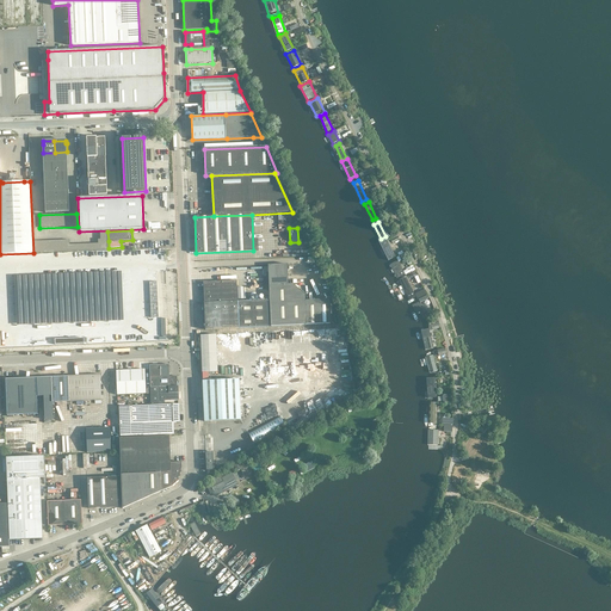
[(69,240),(34,241),(34,253),(109,251),(107,232),(100,232),(100,240),(98,240),(98,244),(69,245),(69,240)]
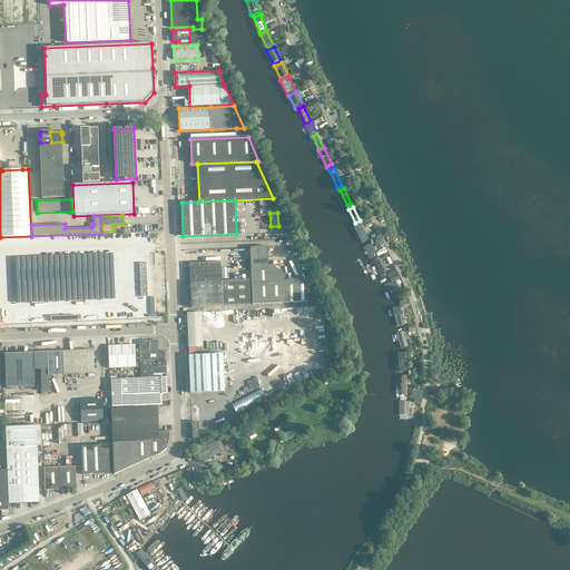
[(365,243),(370,241),(361,222),(354,224),(356,228),(357,228),(365,243)]
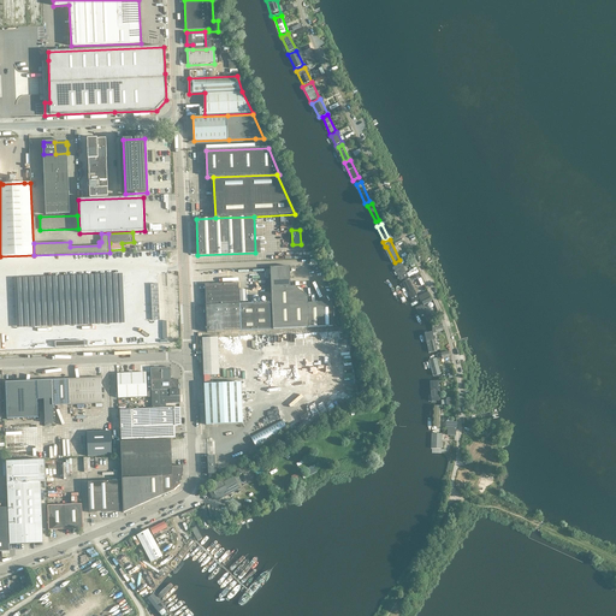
[(99,254),(0,258),(0,303),(3,349),(131,343),(129,297),(136,297),(135,277),(100,278),(99,264),(99,254)]
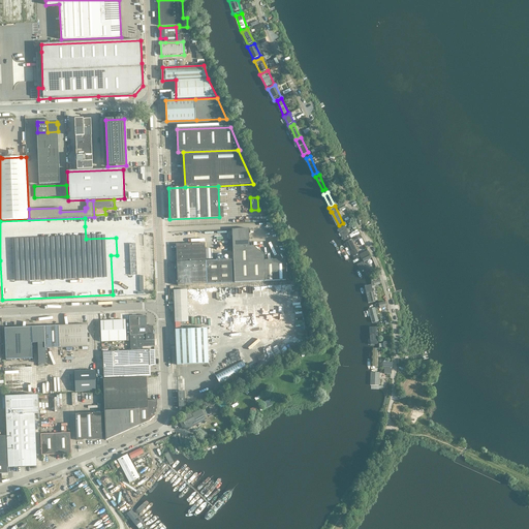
[(350,238),(344,225),(338,228),(344,241),(350,238)]
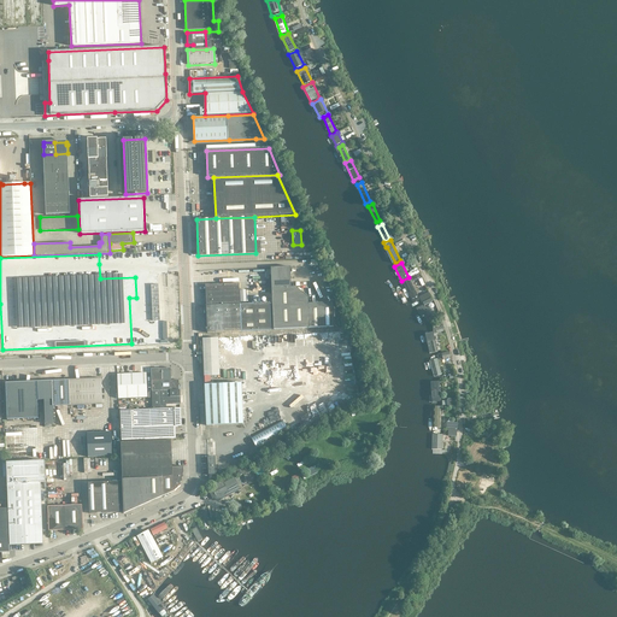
[(271,268),(274,329),(334,327),(333,303),(309,304),(309,299),(295,287),(292,287),(291,266),(271,268)]
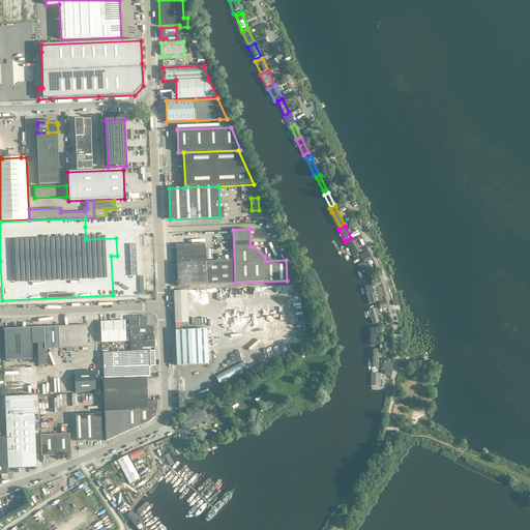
[(348,242),(356,261),(361,259),(352,240),(348,242)]
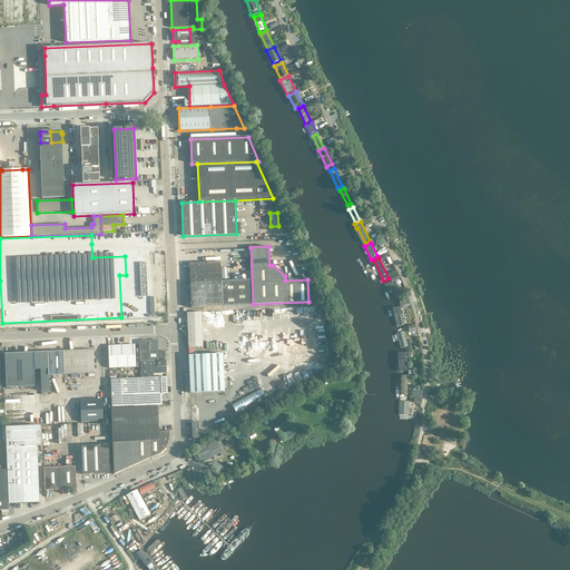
[(249,279),(222,281),(220,263),(190,264),(192,307),(223,306),(251,305),(249,279)]
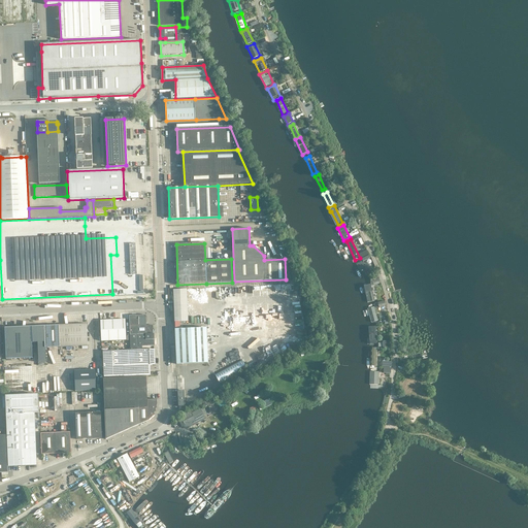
[(356,263),(363,277),(368,274),(362,260),(356,263)]
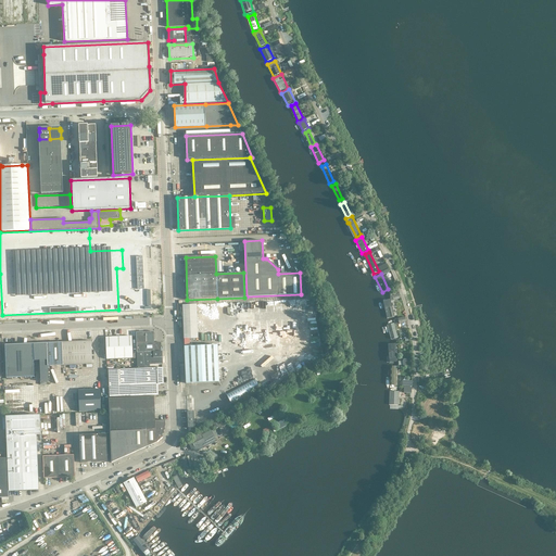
[(395,317),(391,299),(384,300),(389,318),(395,317)]
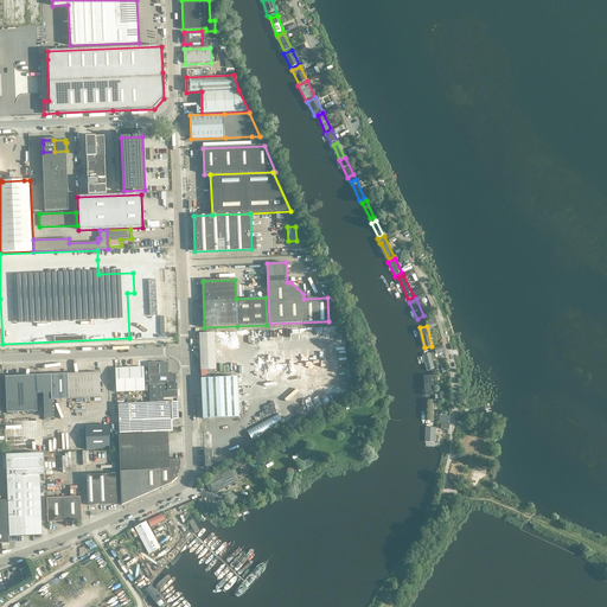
[(199,333),(202,370),(216,370),(215,333),(199,333)]
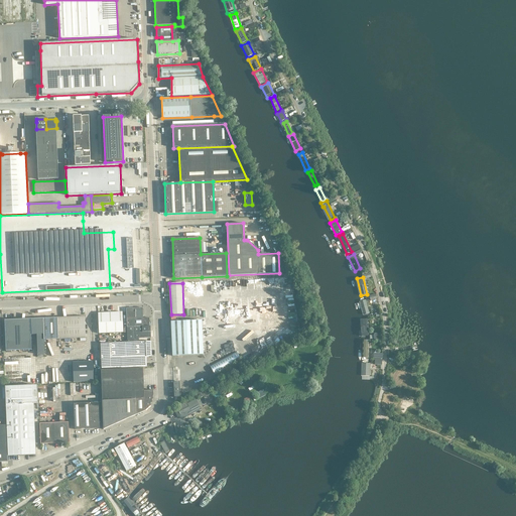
[(370,314),(367,299),(360,300),(363,315),(370,314)]
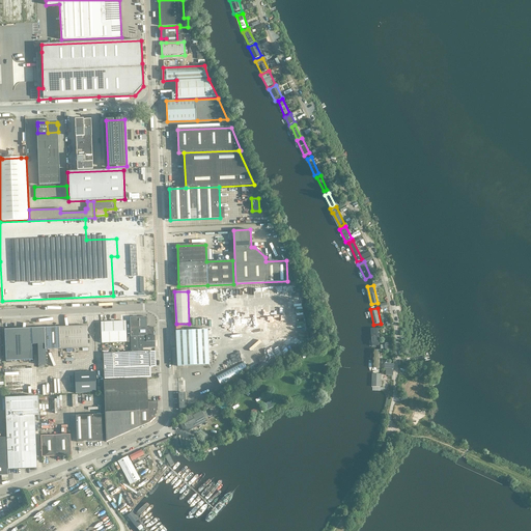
[(130,317),(131,336),(154,336),(154,327),(147,327),(147,316),(130,317)]
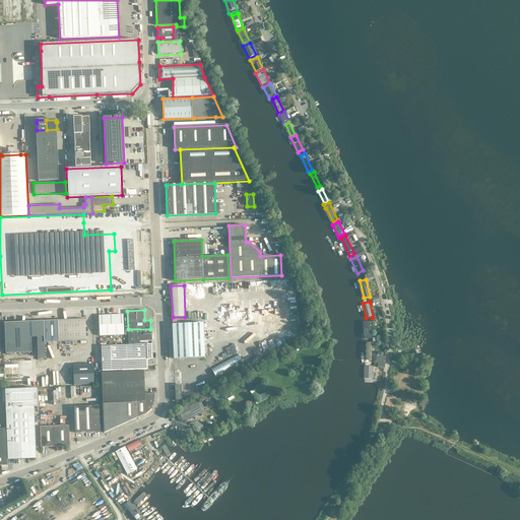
[(99,316),(100,336),(124,335),(123,315),(99,316)]
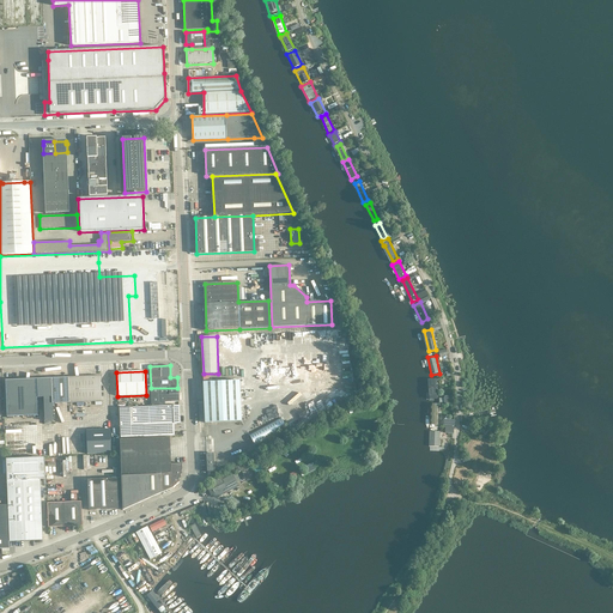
[(68,377),(70,402),(70,406),(84,405),(84,402),(102,401),(101,376),(68,377)]
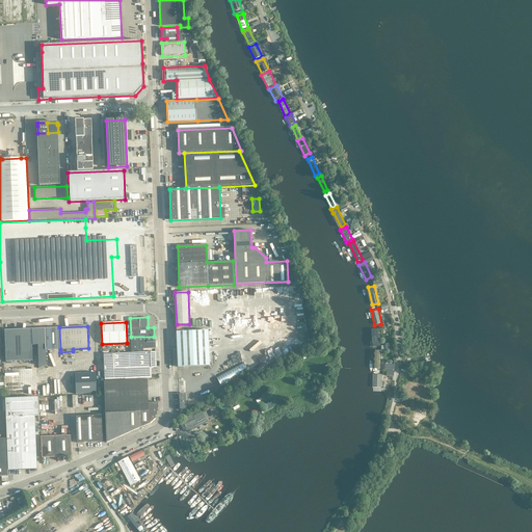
[(52,328),(45,328),(46,350),(53,350),(60,349),(59,327),(52,328)]
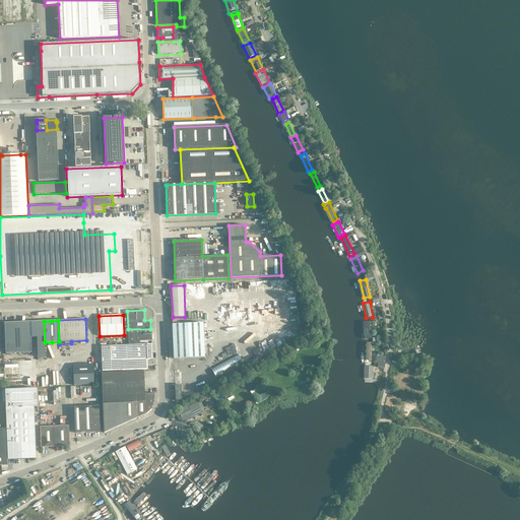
[(5,323),(6,353),(31,351),(30,321),(5,323)]
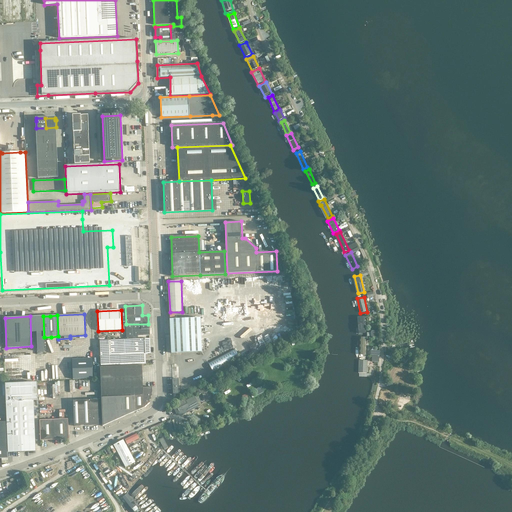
[(37,351),(44,351),(44,337),(43,316),(31,316),(32,332),(37,332),(37,351)]
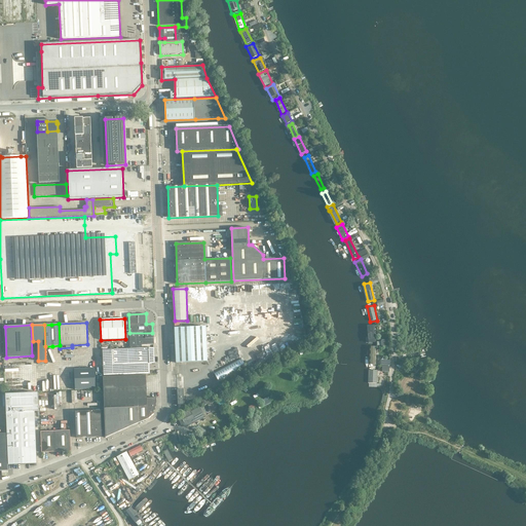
[(367,326),(368,343),(377,342),(375,325),(367,326)]
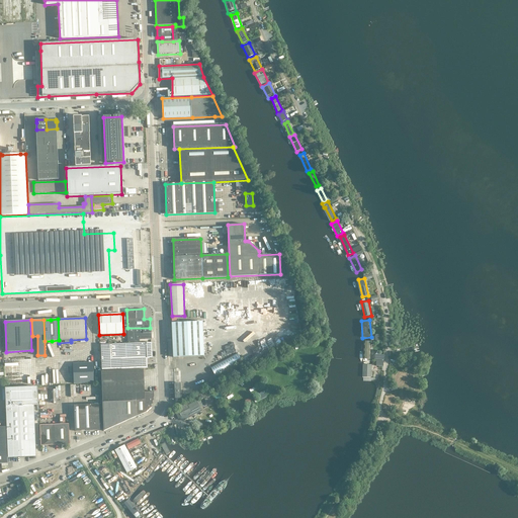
[(172,323),(174,357),(204,356),(202,322),(172,323)]
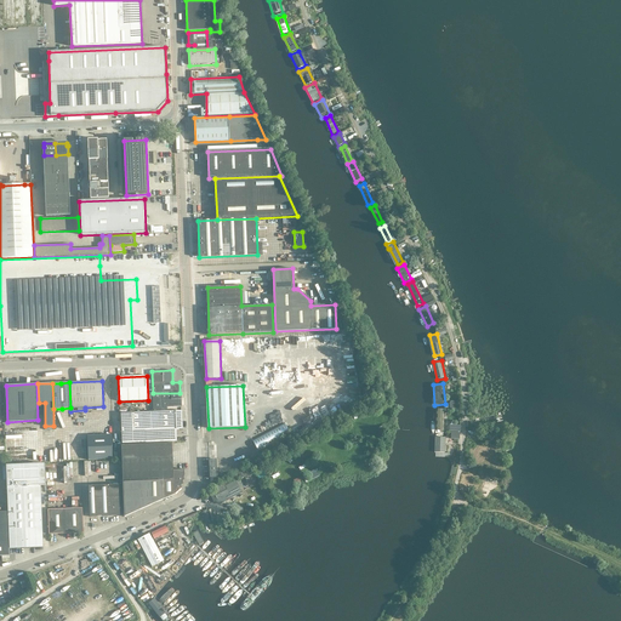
[(182,393),(180,393),(153,393),(154,411),(167,411),(167,409),(167,408),(182,406),(182,393)]
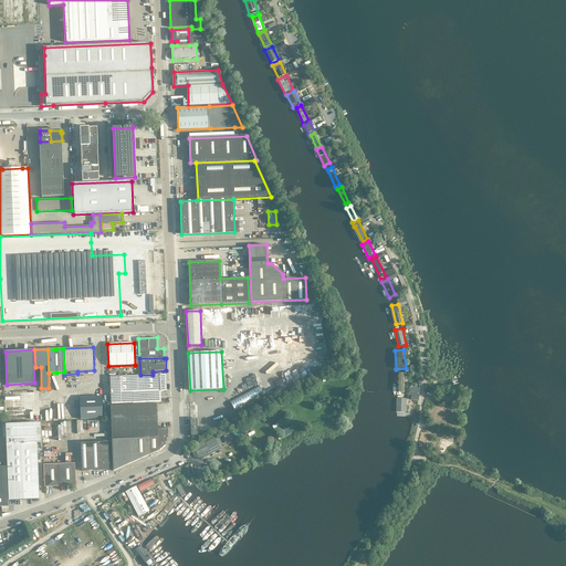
[(160,394),(160,391),(167,391),(166,375),(111,377),(112,405),(134,404),(161,402),(160,394)]
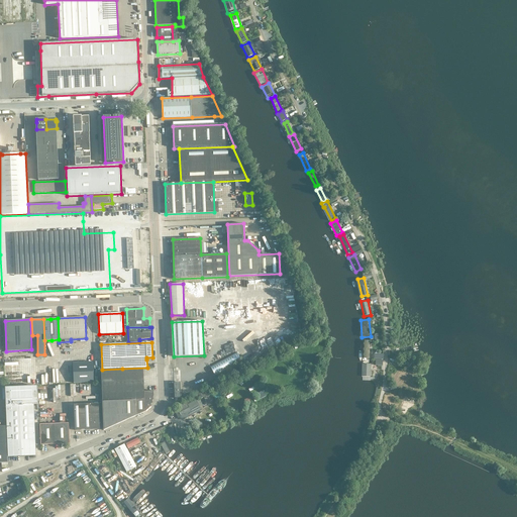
[(211,368),(216,377),(242,362),(236,352),(211,368)]
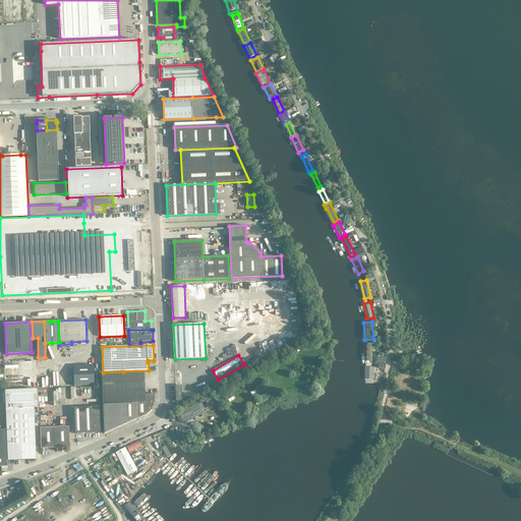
[(12,361),(12,382),(36,382),(36,378),(34,378),(33,360),(12,361)]
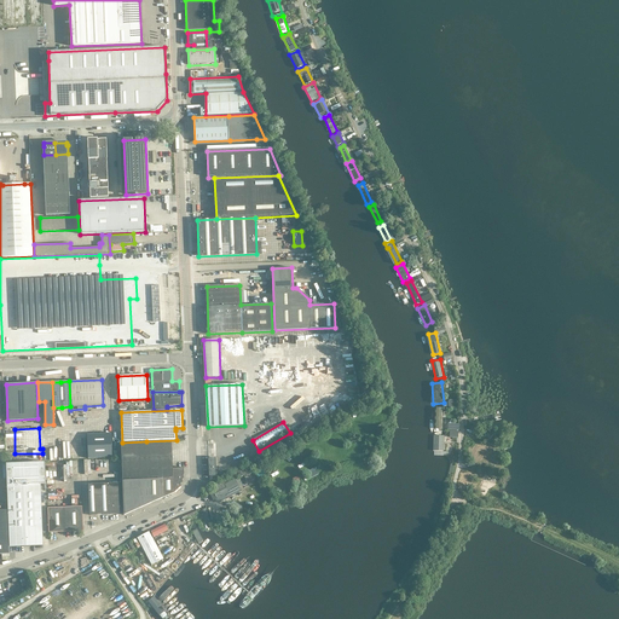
[(87,434),(88,458),(113,457),(111,433),(87,434)]
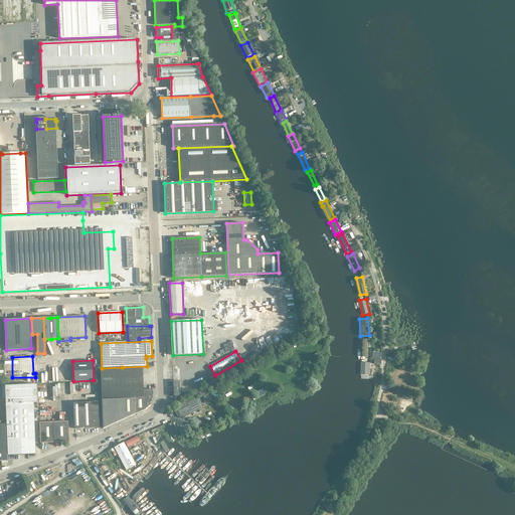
[(360,375),(369,375),(370,362),(361,362),(360,375)]
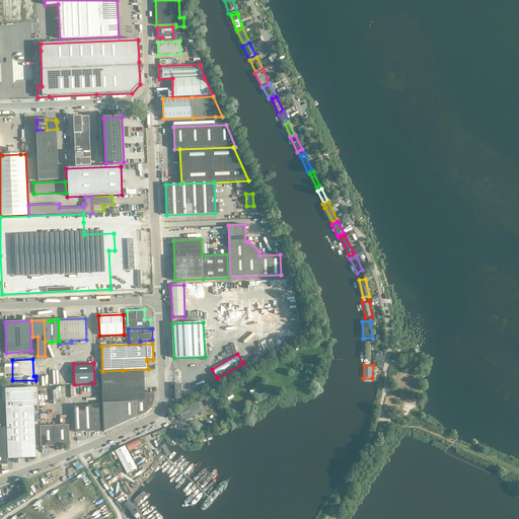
[(102,405),(103,431),(104,432),(146,414),(152,409),(152,405),(153,405),(153,401),(154,401),(154,398),(154,392),(145,393),(145,380),(144,370),(101,372),(102,405)]
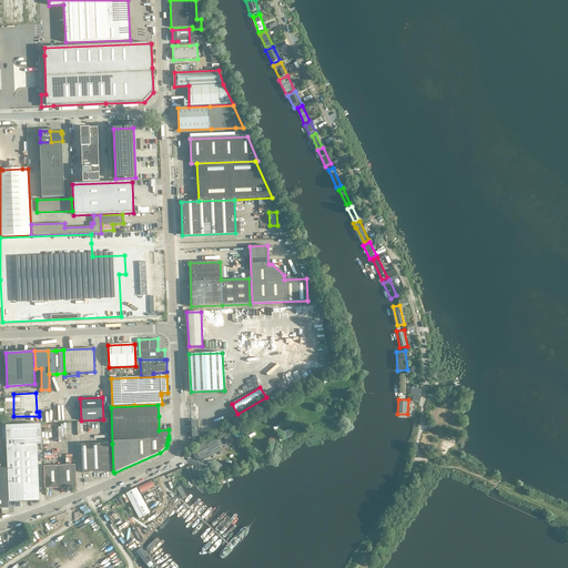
[(7,426),(9,501),(40,500),(38,444),(40,444),(42,444),(41,424),(7,426)]
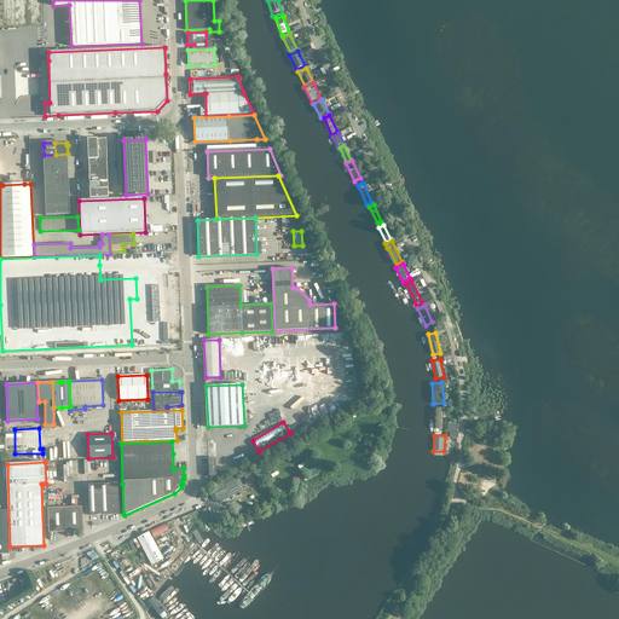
[(91,515),(120,514),(119,484),(117,484),(117,474),(103,474),(104,485),(90,485),(91,515)]
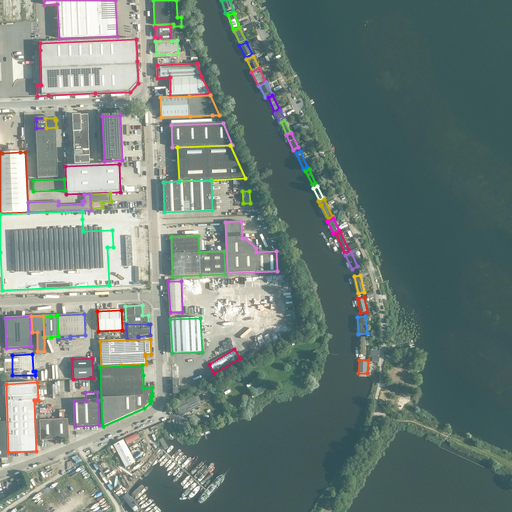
[(176,406),(179,412),(197,402),(194,396),(176,406)]
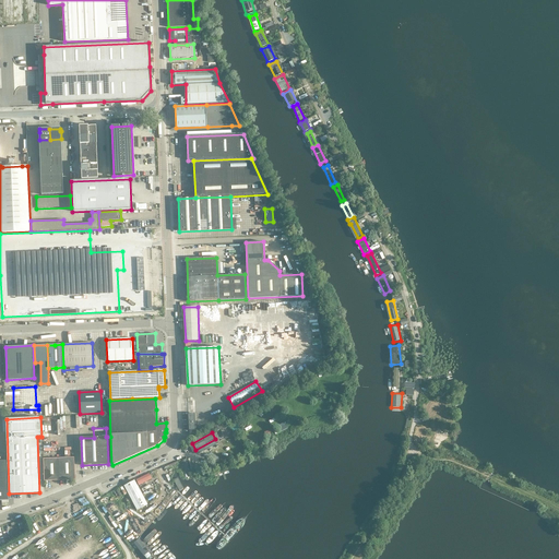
[(44,459),(45,480),(75,479),(74,458),(44,459)]
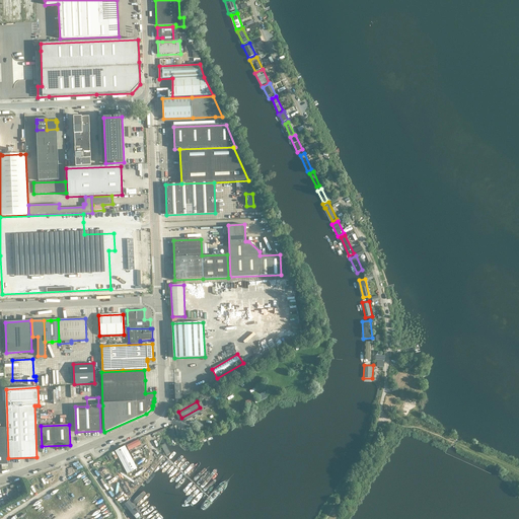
[(127,446),(129,449),(141,443),(138,439),(127,446)]
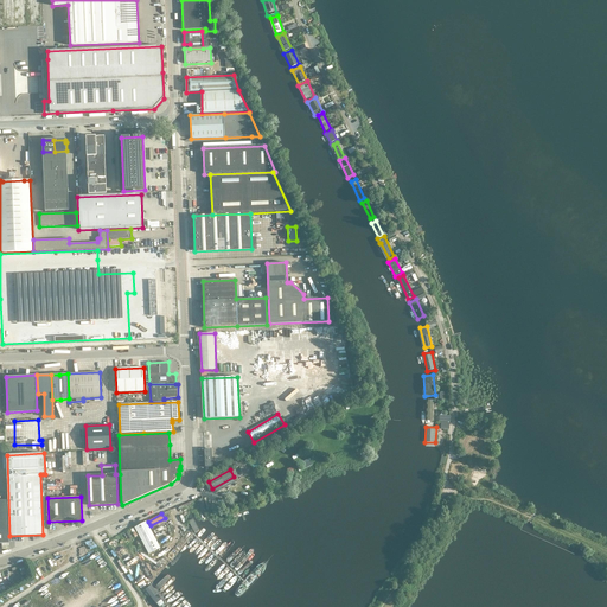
[(135,528),(149,554),(160,548),(146,522),(135,528)]
